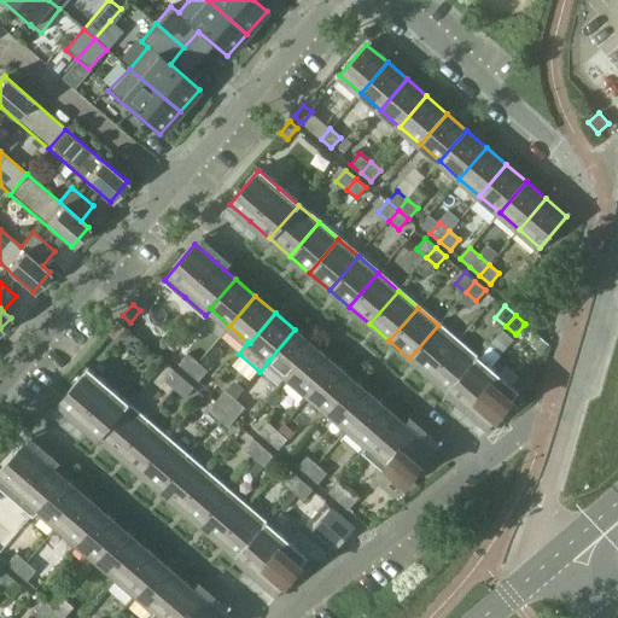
[(117,320),(108,332),(116,338),(126,327),(117,320)]
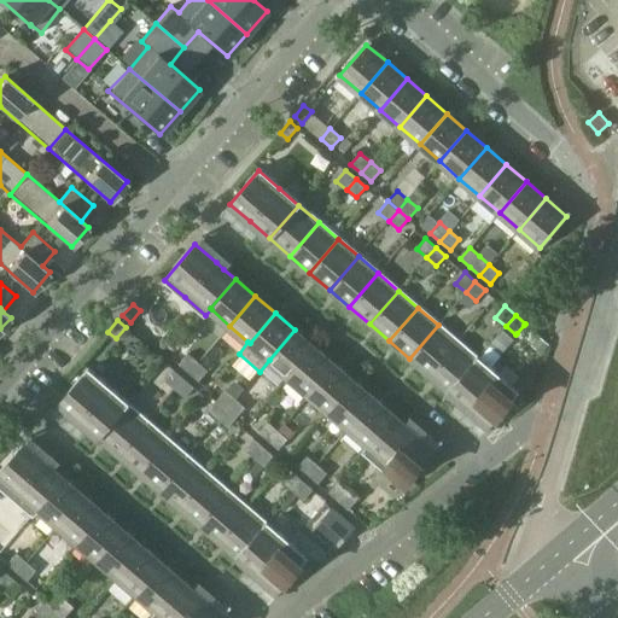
[(438,325),(409,359),(429,375),(458,342),(438,325)]
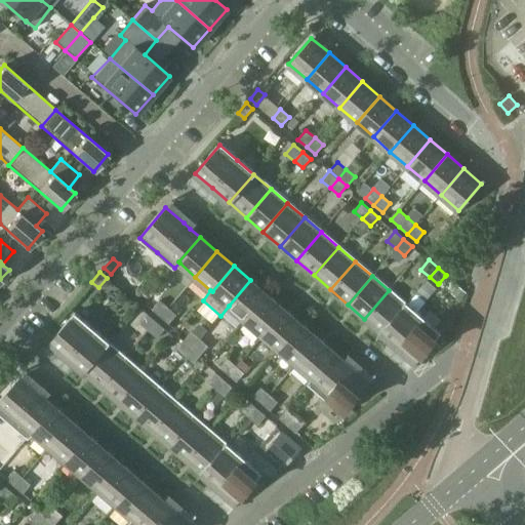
[(439,283),(448,291),(455,284),(445,276),(439,283)]
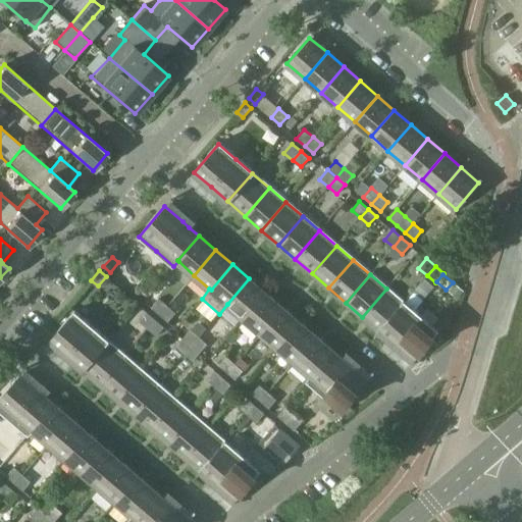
[(266,293),(249,278),(227,304),(244,318),(266,293)]
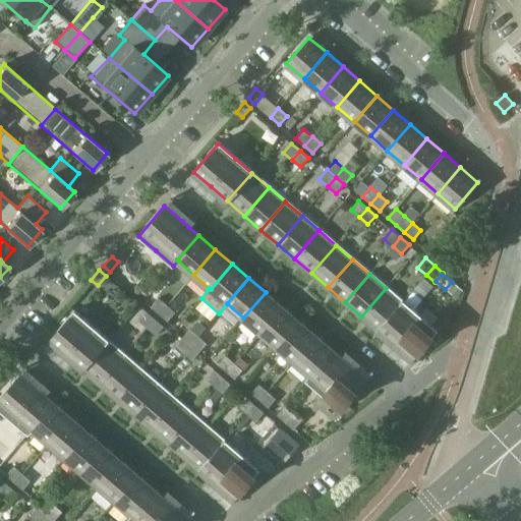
[(454,283),(453,282),(452,282),(445,289),(456,298),(463,290),(454,283)]
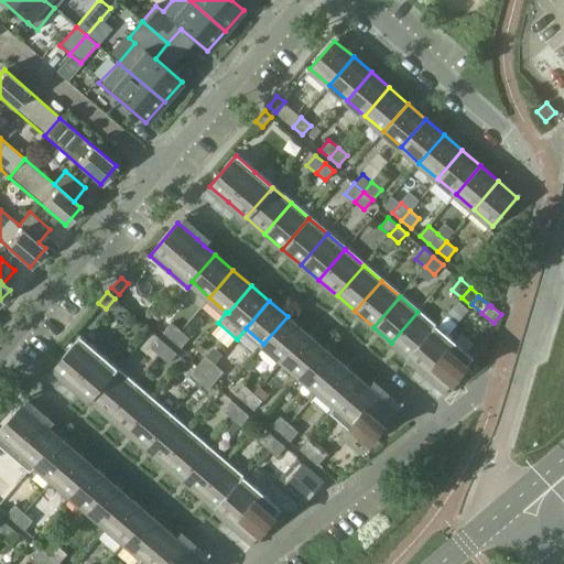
[(435,327),(418,312),(391,343),(409,358),(435,327)]
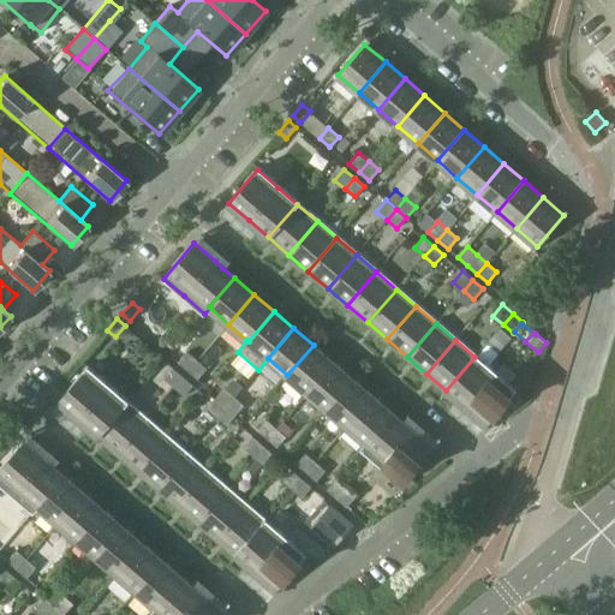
[(333,363),(314,345),(287,375),(308,392),(333,363)]
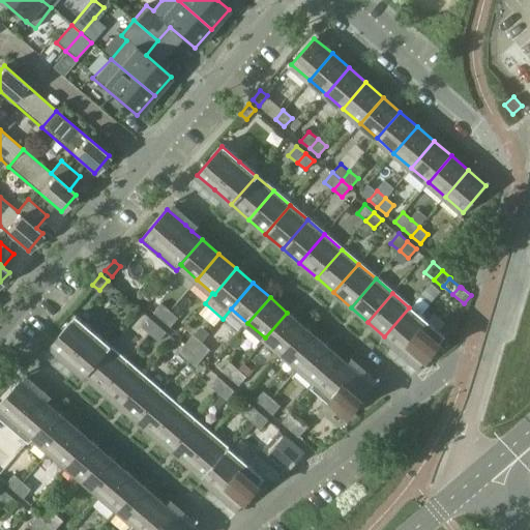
[(153,312),(163,319),(170,310),(162,302),(153,312)]
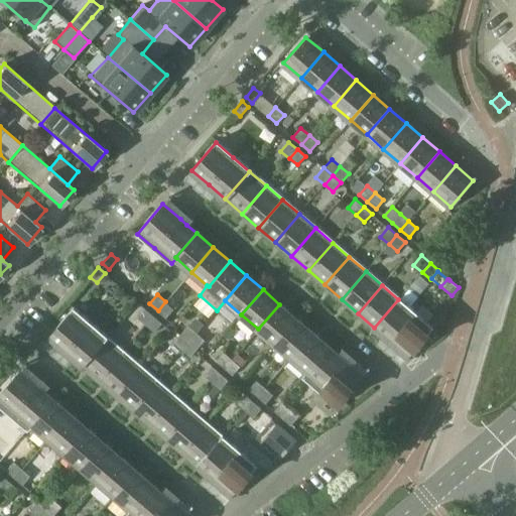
[(415,313),(398,299),(374,328),(391,342),(408,356),(432,329),(426,324),(433,314),(422,305),(415,313)]
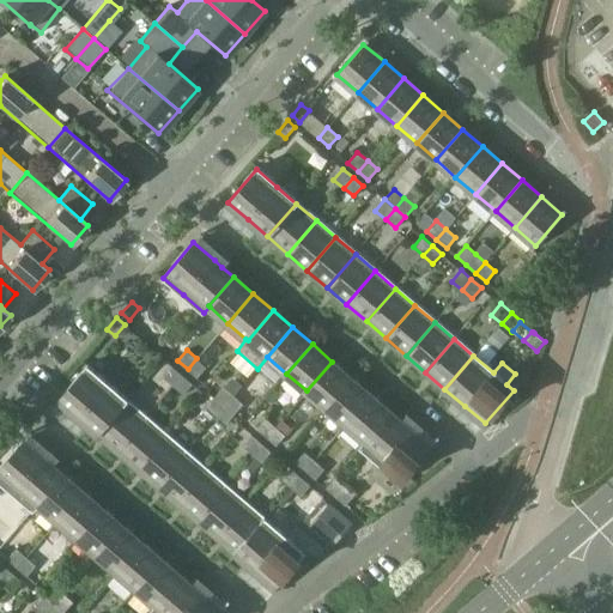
[(196,358),(188,369),(198,377),(207,368),(196,358)]
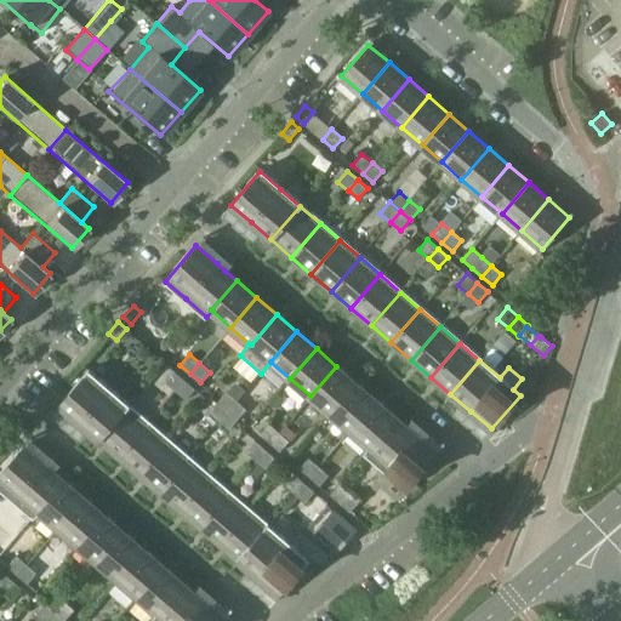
[(311,396),(331,412),(357,383),(336,366),(311,396)]
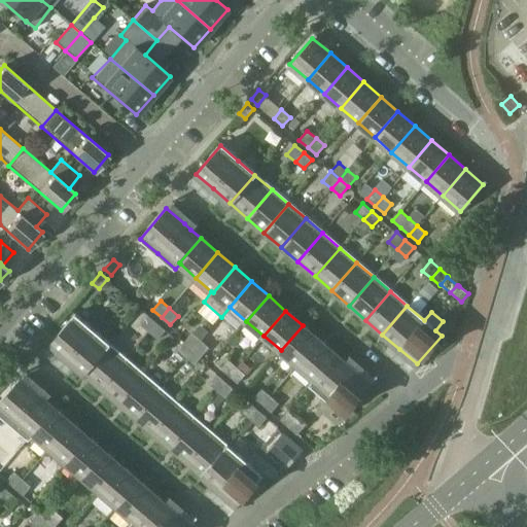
[(93,329),(74,314),(49,344),(67,359),(84,374),(109,344),(93,329)]
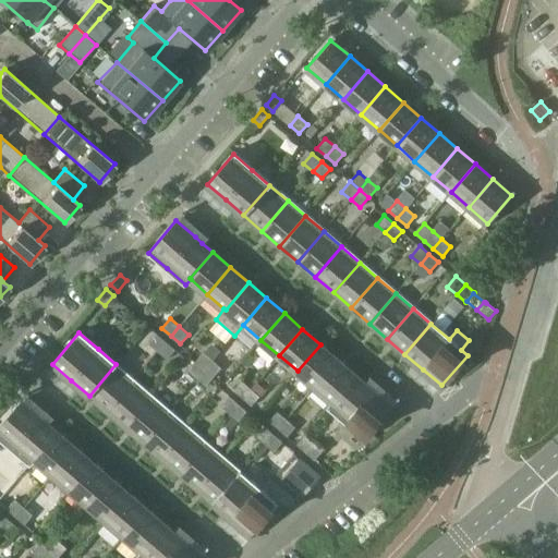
[(158,351),(167,341),(157,334),(148,343),(158,351)]
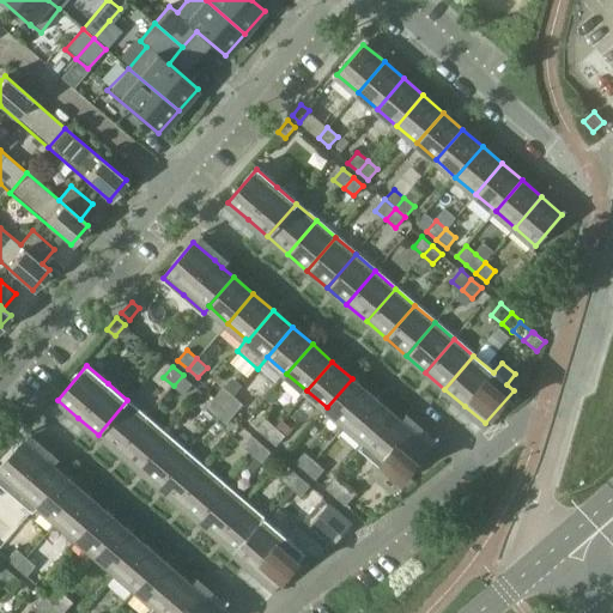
[(193,383),(183,375),(174,386),(183,394),(193,383)]
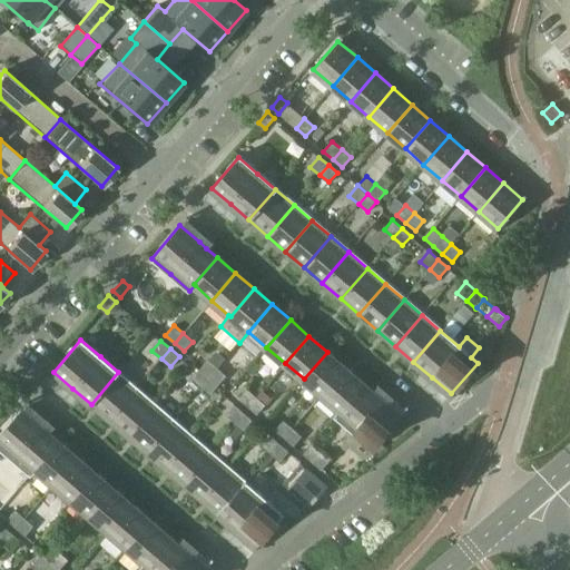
[(345,367),(327,352),(304,379),(322,394),(345,367)]
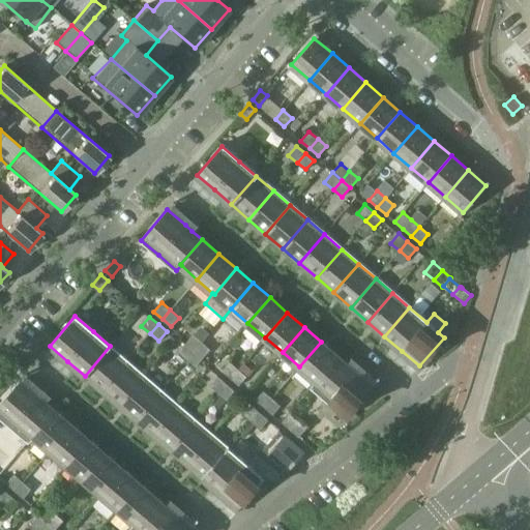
[(194,351),(202,342),(194,334),(185,344),(194,351)]
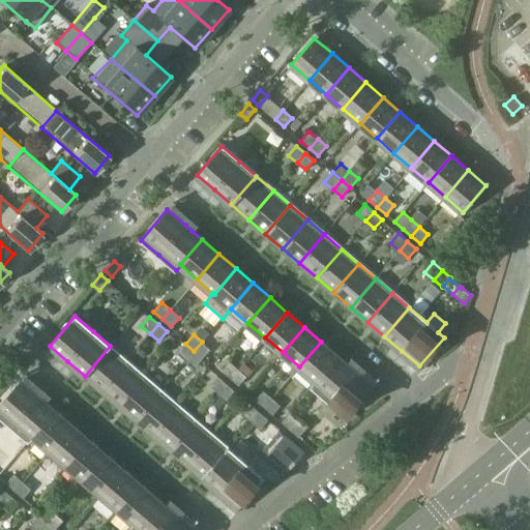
[(211,349),(202,342),(194,351),(203,358),(211,349)]
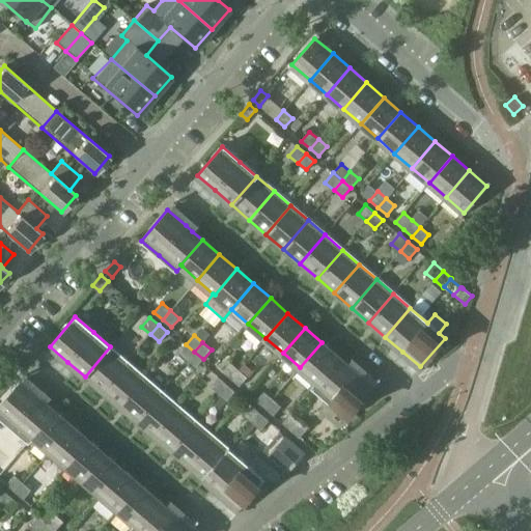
[(339,357),(322,342),(300,367),(315,381),(316,382),(339,357)]
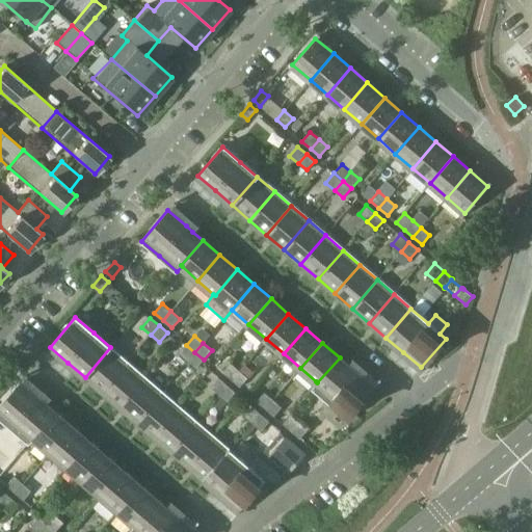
[(187,362),(194,352),(186,345),(178,354),(187,362)]
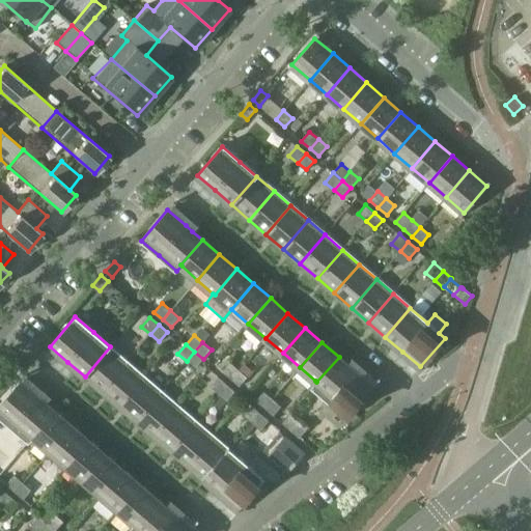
[(102,391),(127,361),(110,346),(85,376),(102,391)]
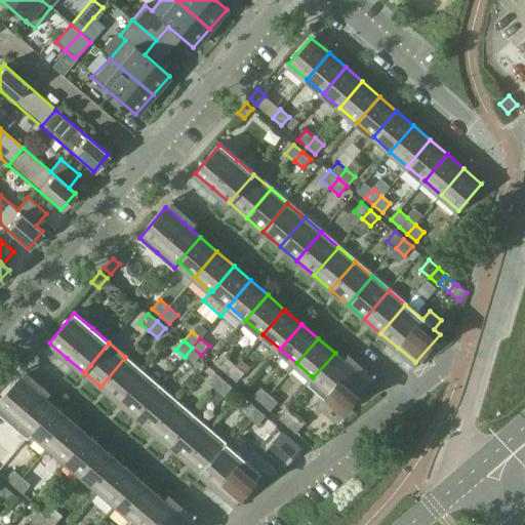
[(185,357),(193,364),(201,355),(192,348),(185,357)]
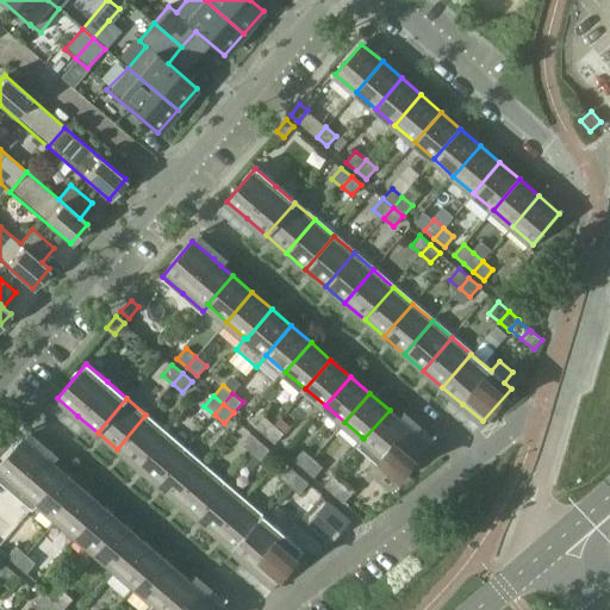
[(363,439),(362,437),(358,443),(378,461),(398,479),(429,443),(409,427),(390,410),(363,439)]
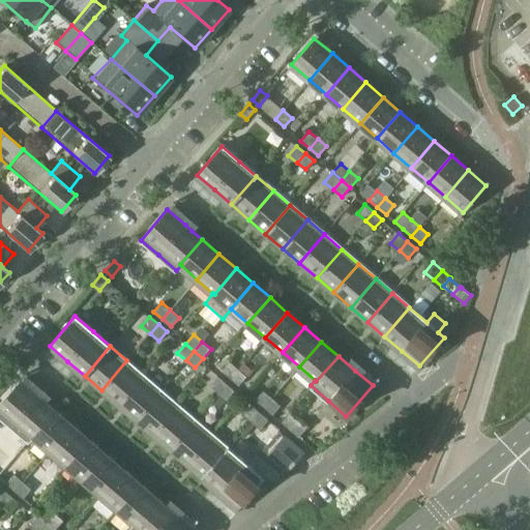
[(144,376),(126,360),(101,390),(118,405),(144,376)]
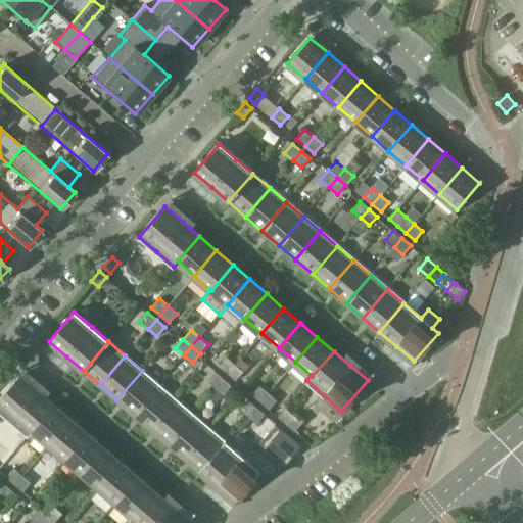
[(228,373),(235,364),(227,357),(219,366),(228,373)]
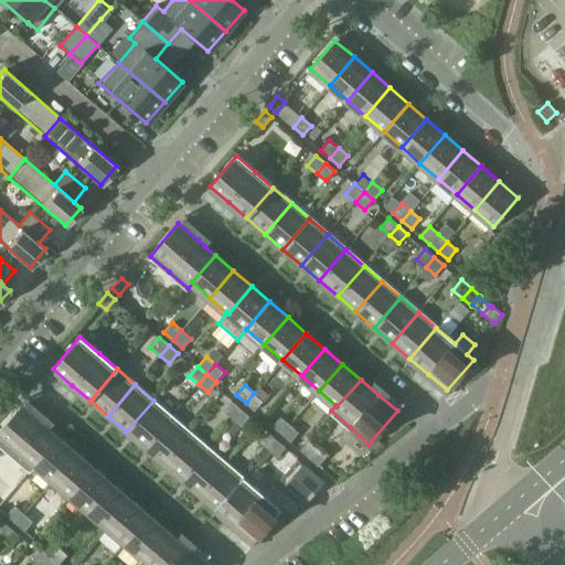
[(255,411),(264,401),(254,393),(246,403),(255,411)]
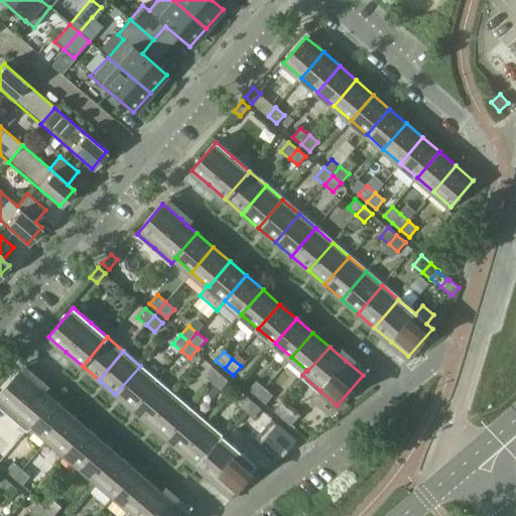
[(140,366),(115,394),(132,408),(156,380),(140,366)]
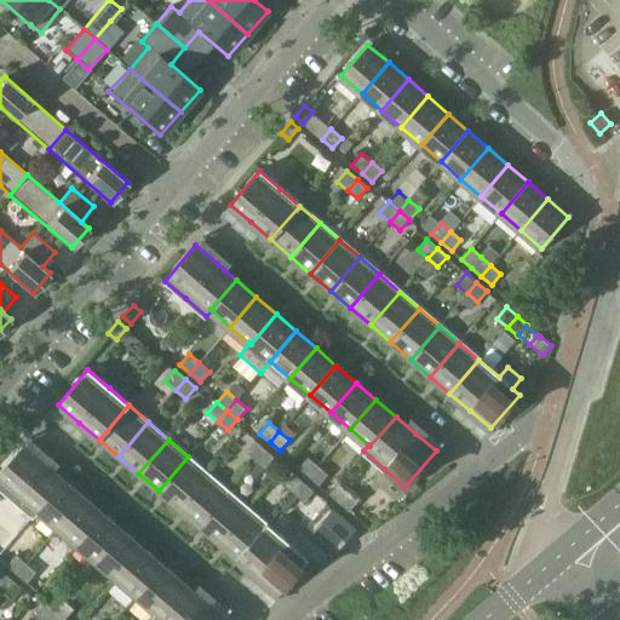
[(254,458),(264,448),(254,440),(246,451),(254,458)]
